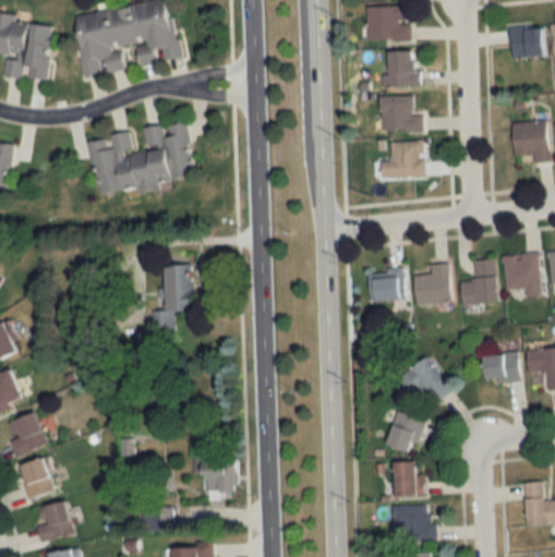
[(85,77),(128,70),(123,47),(137,45),(141,65),(180,59),(169,0),(161,0),(74,15),(85,77)]
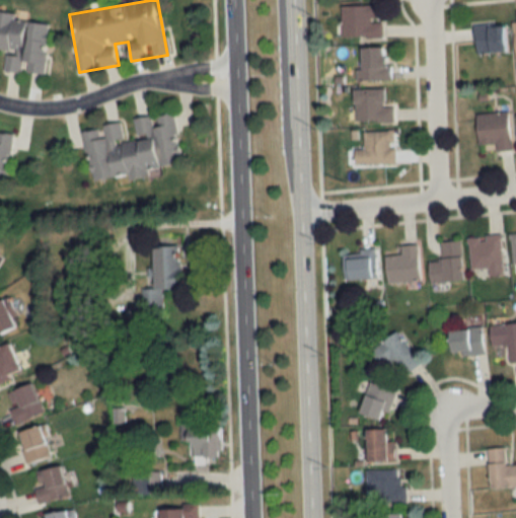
[(342,38),(382,38),(382,22),(376,22),(376,6),(342,6),(342,38)]
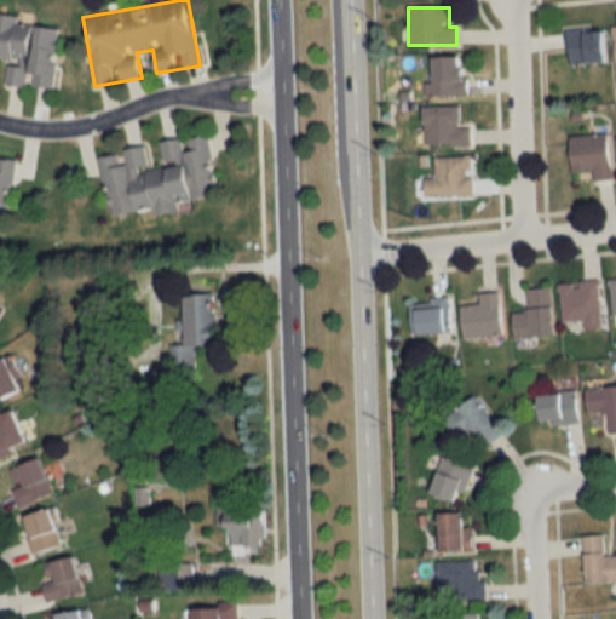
[(52,89),(59,23),(0,16),(0,61),(6,62),(4,84),(52,89)]
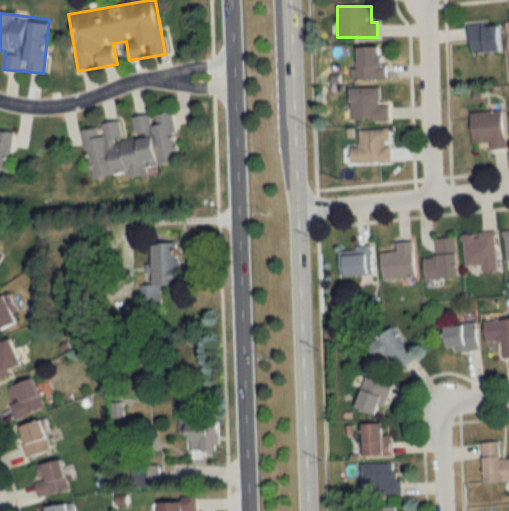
[(464,25),(465,53),(496,52),(494,23),(464,25)]
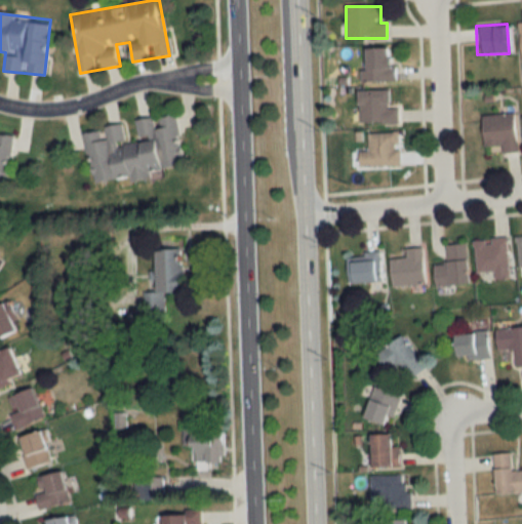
[(367,49),(368,70),(359,71),(360,82),(395,81),(393,48),(367,49)]
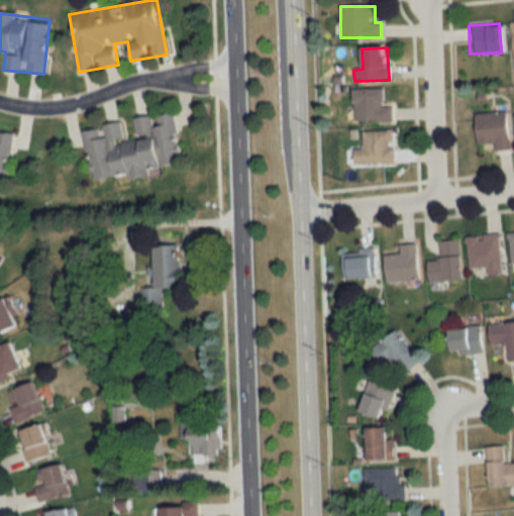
[(352,89),(352,121),(392,121),(392,106),(384,106),(384,89),(352,89)]
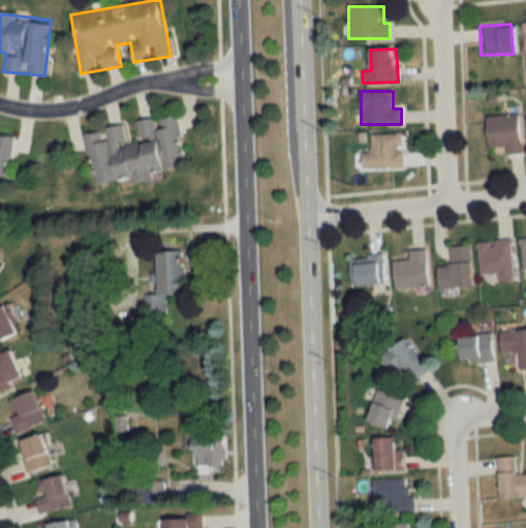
[(515,115),(481,117),(483,148),(501,147),(501,154),(518,153),(515,115)]
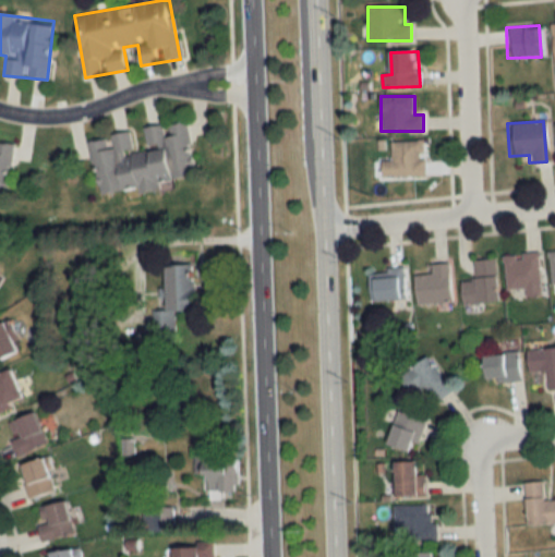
[(88,141),(97,196),(160,186),(159,182),(194,177),(186,122),(144,129),(147,152),(133,154),(130,134),(88,141)]
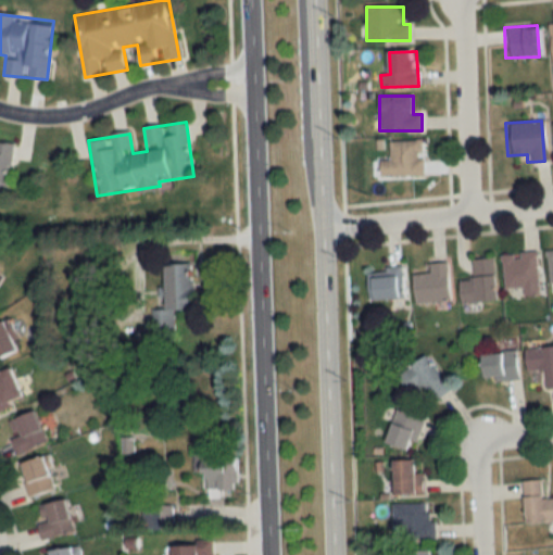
[(10,140),(0,139),(0,196),(5,197),(10,140)]
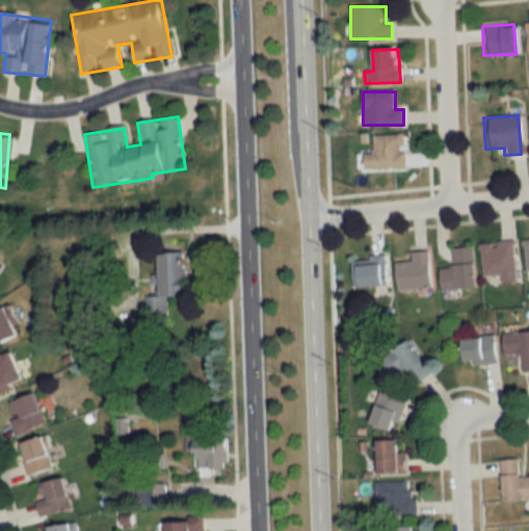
[(404,168),(404,134),(373,135),(373,153),(364,154),(364,169),(404,168)]
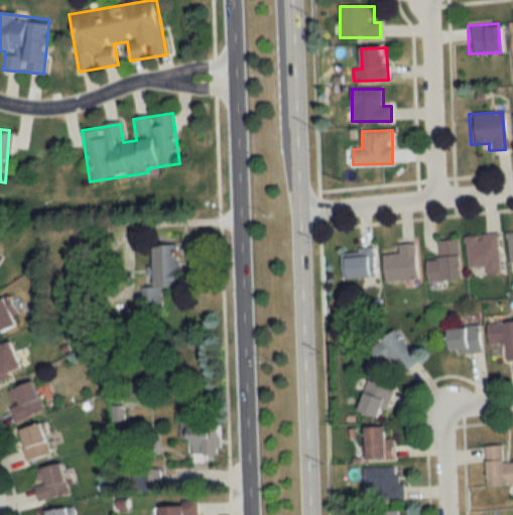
[(512,231),(504,233),(507,272),(512,271),(512,231)]
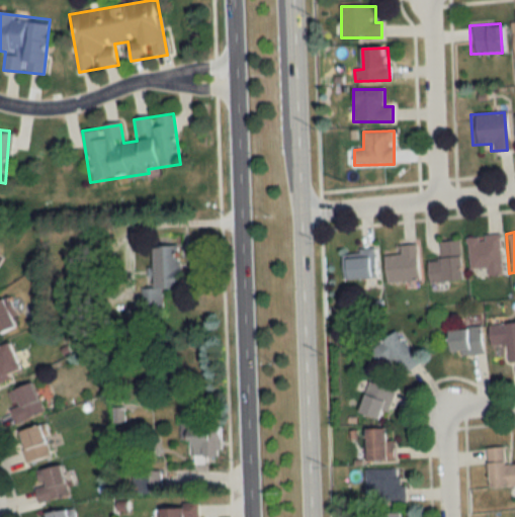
[(464,237),(465,270),(470,270),(470,276),(499,275),(497,236),(464,237)]
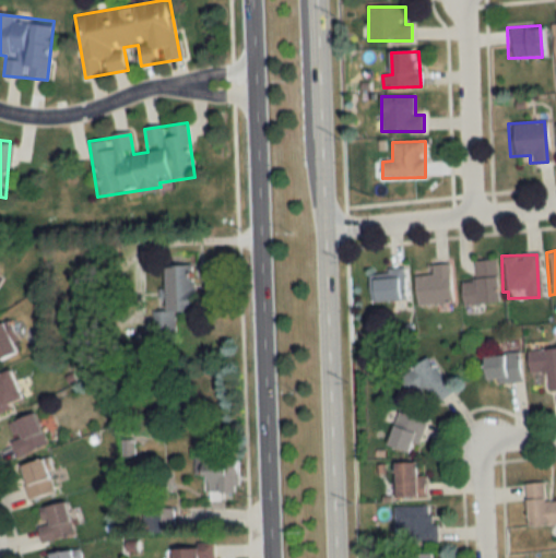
[(457,283),(458,305),(495,303),(493,260),(471,261),(472,282),(457,283)]
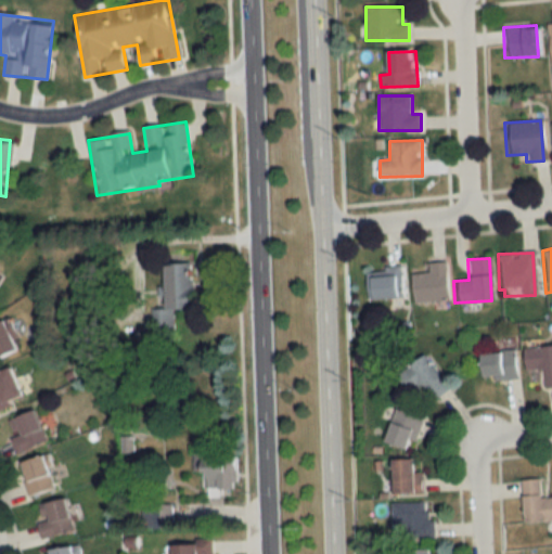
[(408,274),(410,304),(445,301),(443,262),(424,263),(425,273),(408,274)]
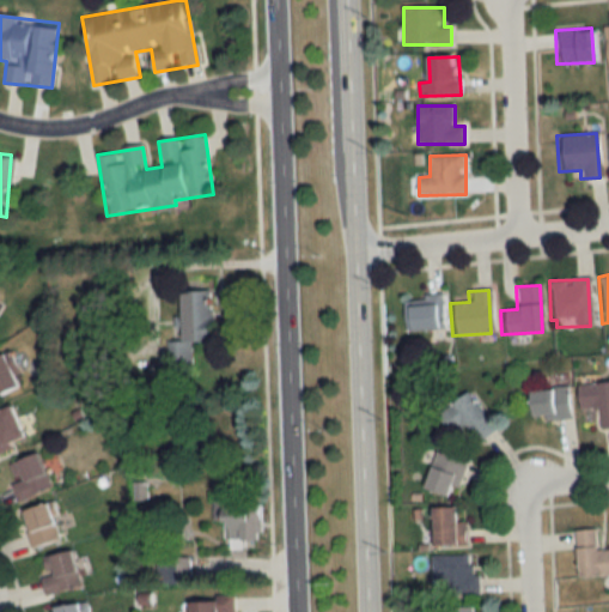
[(180,292),(181,327),(183,327),(183,341),(165,341),(166,369),(189,369),(189,343),(213,341),(212,292),(180,292)]
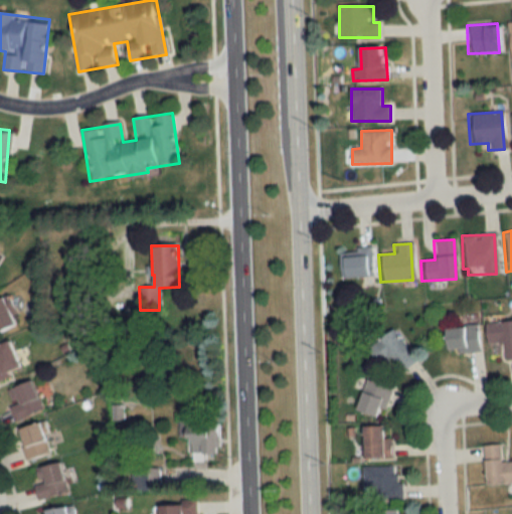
[(337,278),(370,277),(369,248),(336,250),(337,278)]
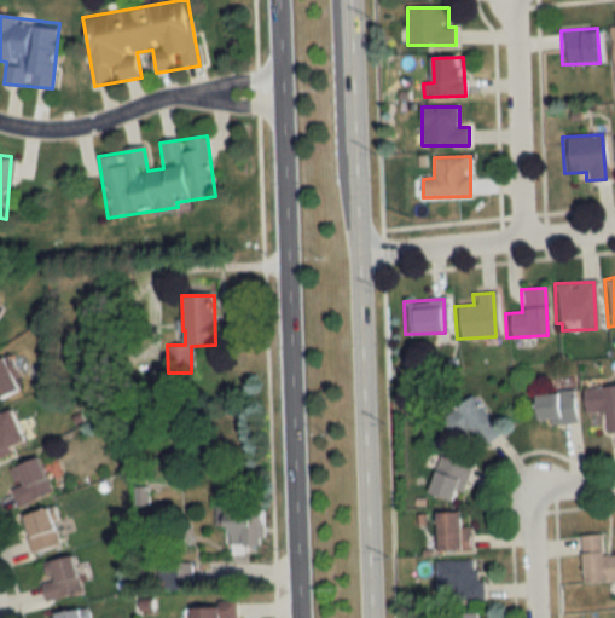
[(0,402),(22,392),(6,356),(0,358),(0,402)]
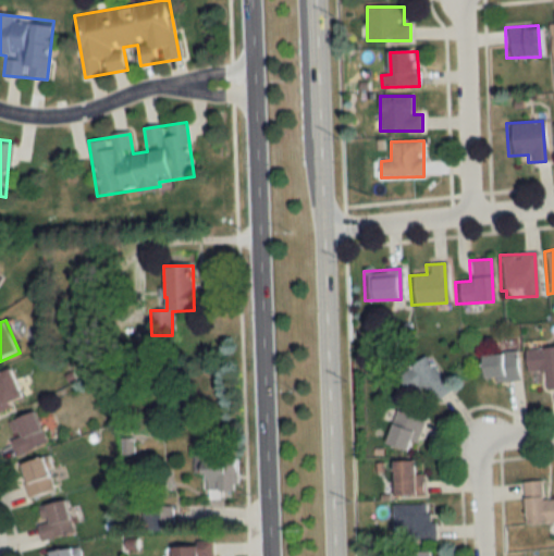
[(522,372),(540,371),(540,388),(553,388),(553,347),(521,348),(522,372)]
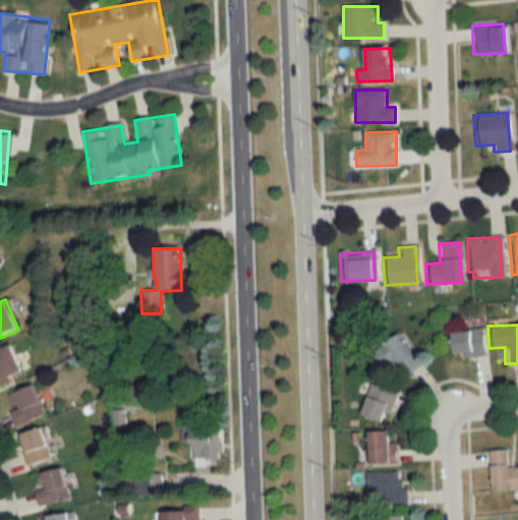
[(481,355),(479,330),(446,332),(448,358),(481,355)]
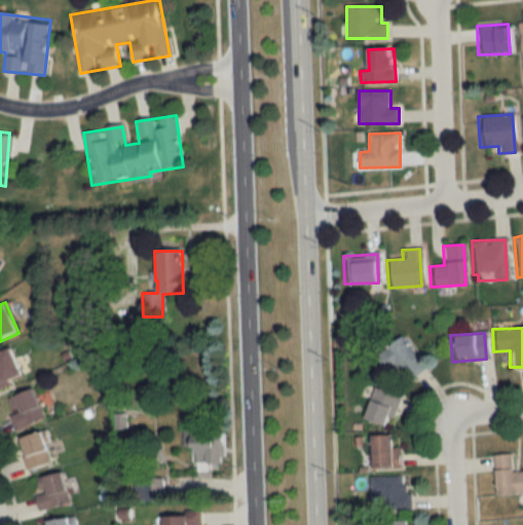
[(396,365),(408,379),(422,367),(396,337),(371,358),(385,374),(396,365)]
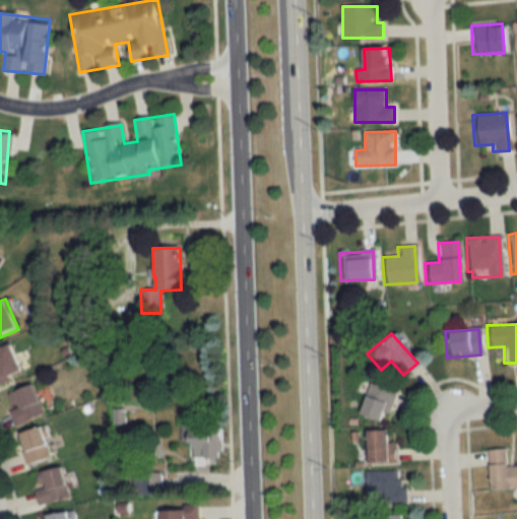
[(0,383),(23,375),(13,345),(0,349),(0,383)]
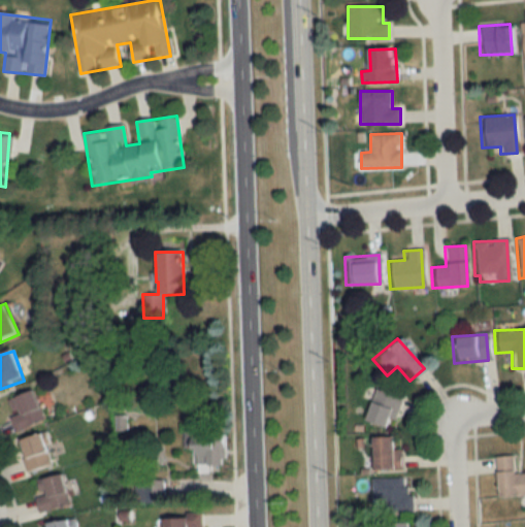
[(388,430),(398,398),(371,390),(361,421),(388,430)]
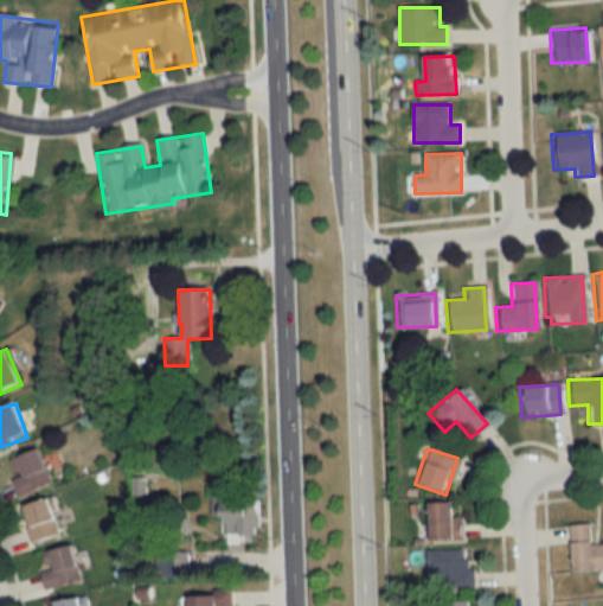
[(10,460),(17,479),(11,480),(18,497),(52,484),(39,450),(10,460)]
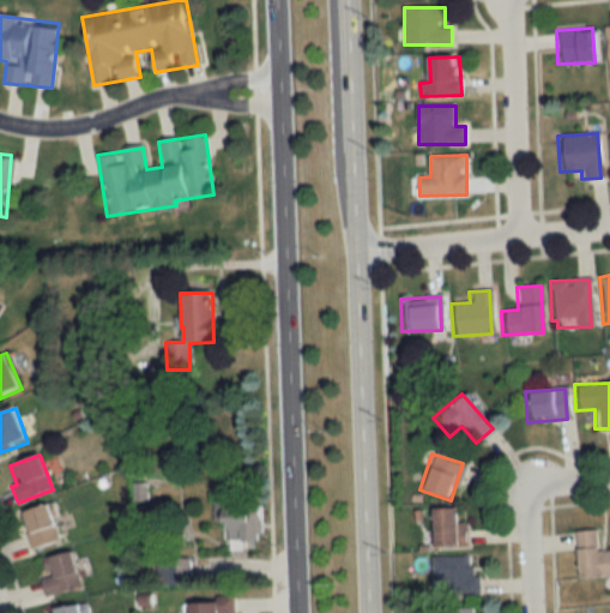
[(261,512),(245,514),(245,500),(212,500),(212,522),(227,522),(227,544),(261,542),(261,512)]
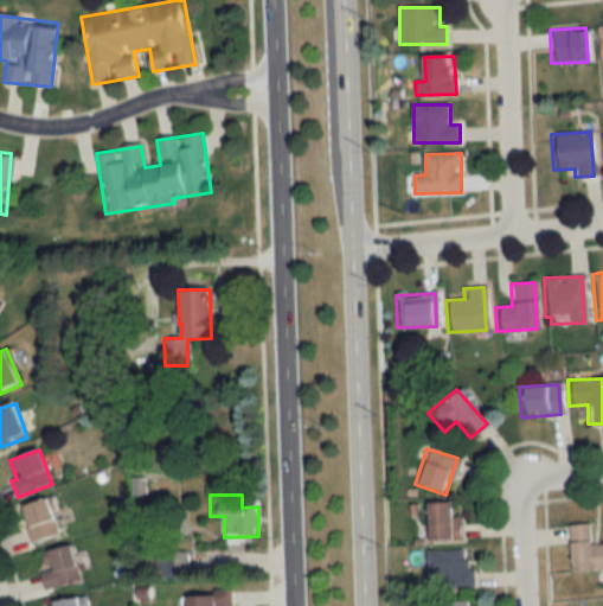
[(19,509),(31,544),(62,534),(50,498),(19,509)]
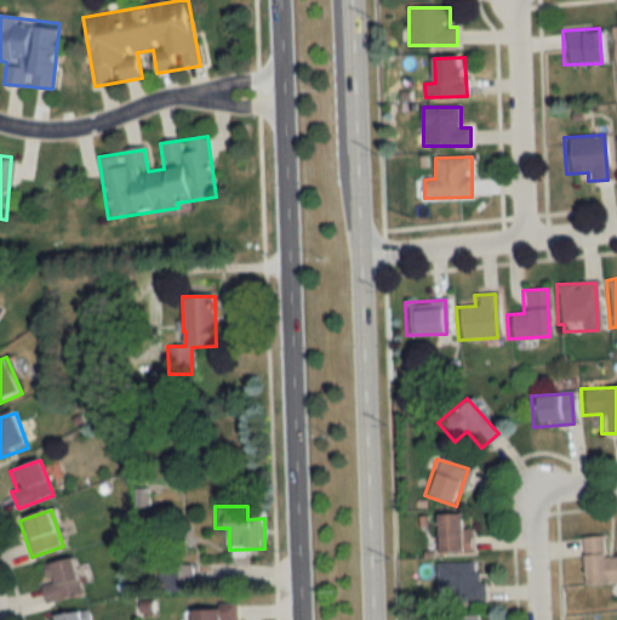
[(433,553),(468,553),(468,529),(457,529),(457,513),(433,513),(433,553)]
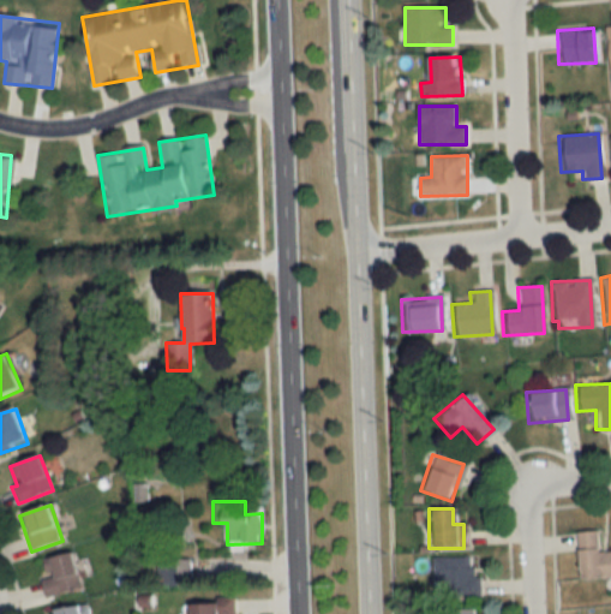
[(82,590),(75,554),(40,560),(47,597),(82,590)]
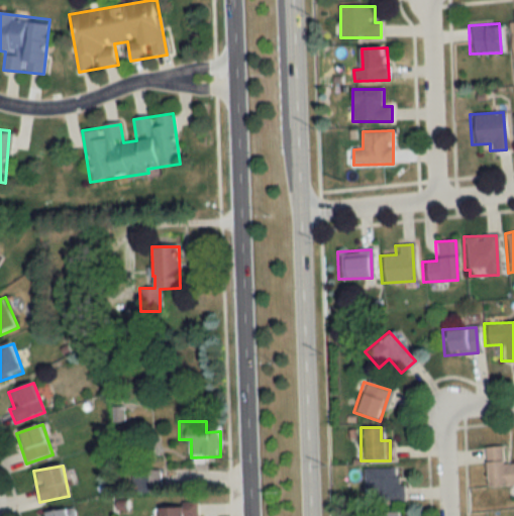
[(400,502),(400,486),(393,486),(393,469),(362,469),(362,490),(371,490),(371,502),(400,502)]
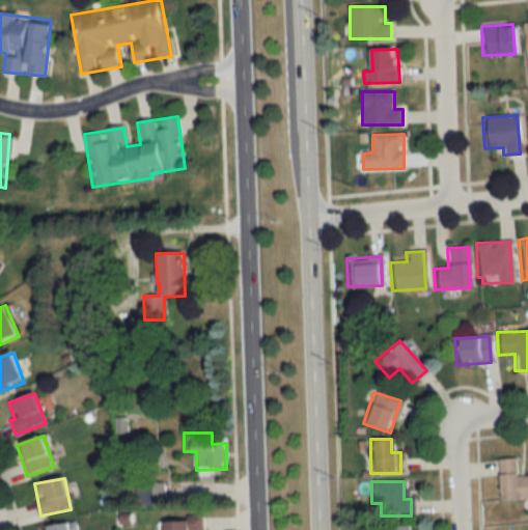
[(202,529),(202,519),(167,519),(167,529),(202,529)]
